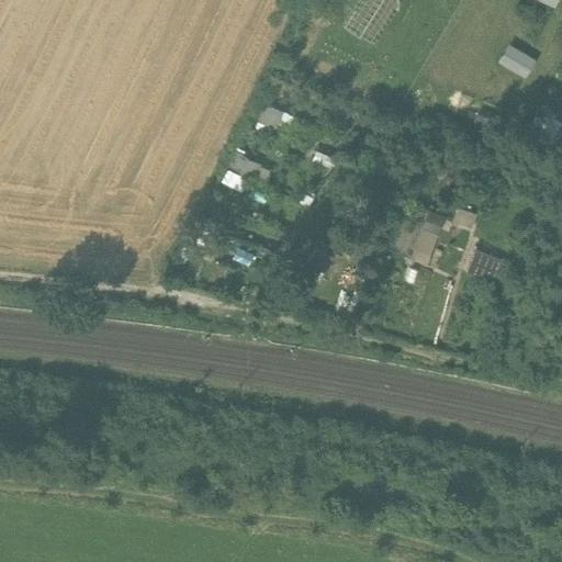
[(253,134),(276,142),(285,115),(262,107),(253,134)]
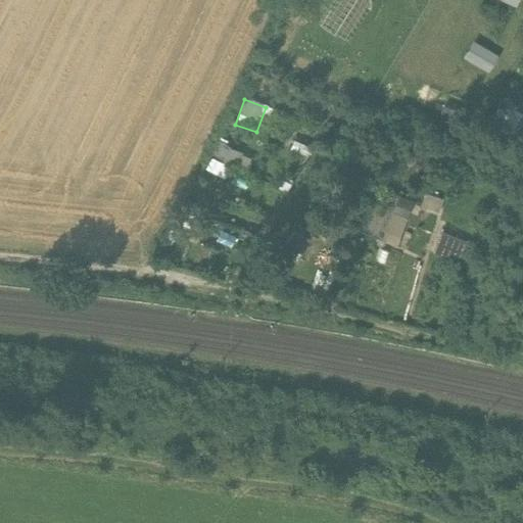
[(208,173),(225,177),(227,165),(235,168),(238,152),(214,147),(208,173)]
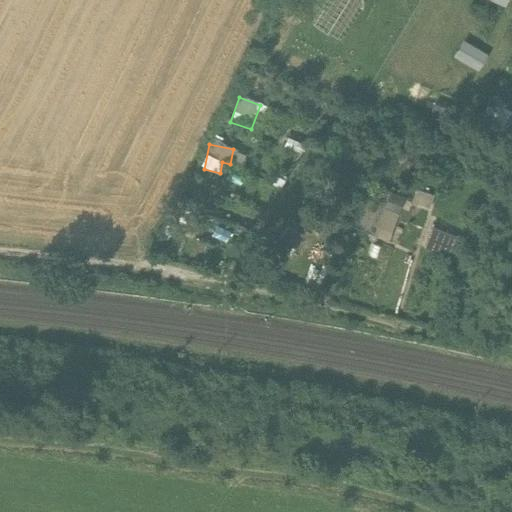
[(373,237),(389,243),(404,198),(388,192),(373,237)]
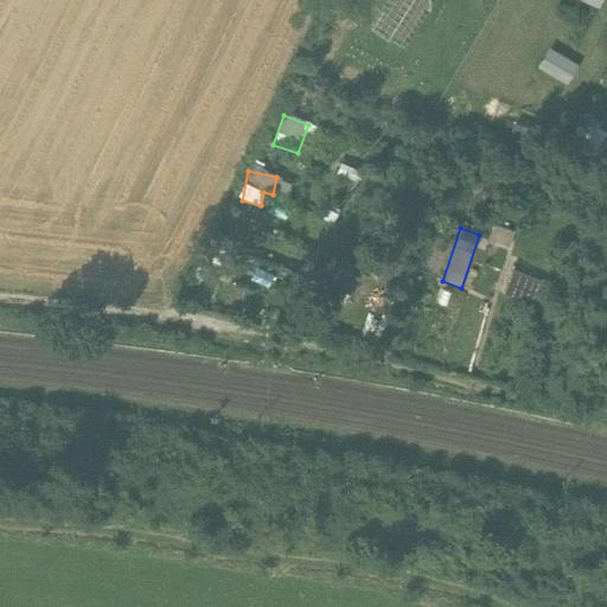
[(430,236),(417,272),(440,280),(453,244),(430,236)]
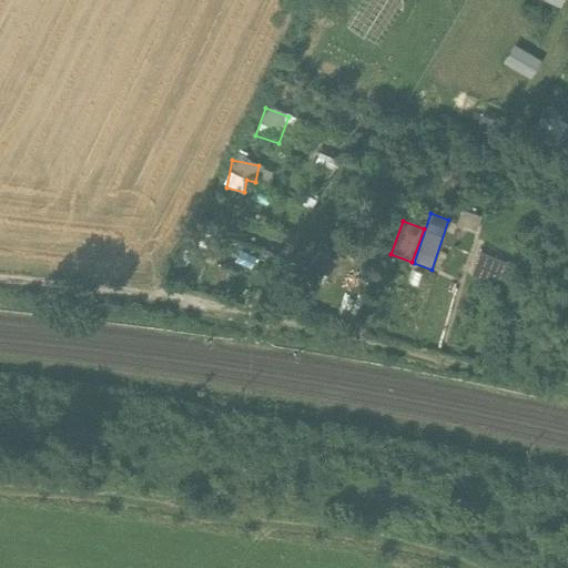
[(466,277),(490,288),(503,262),(478,251),(466,277)]
